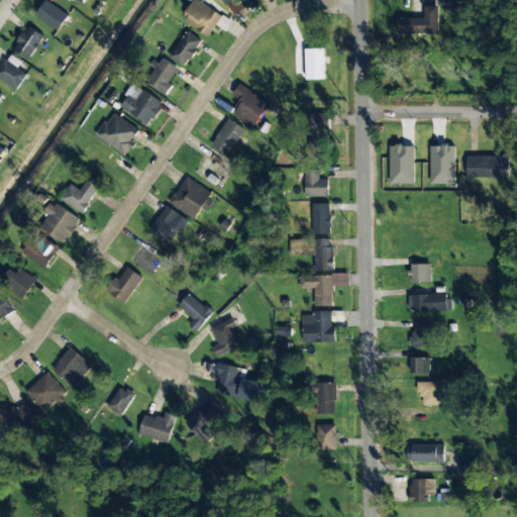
[(69,16),(45,0),(35,15),(58,31),(69,16)]
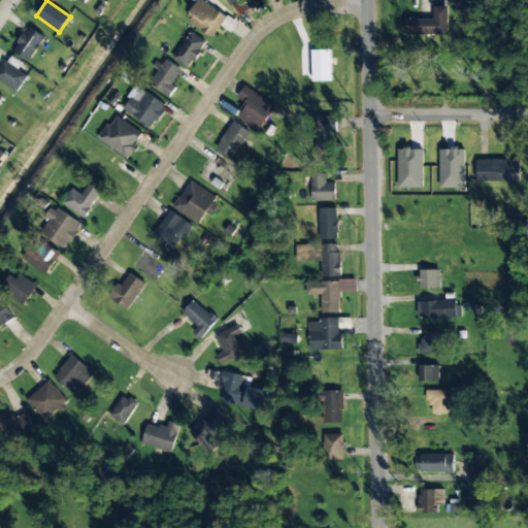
[(227,17),(202,0),(198,0),(185,20),(211,38),(227,17)]
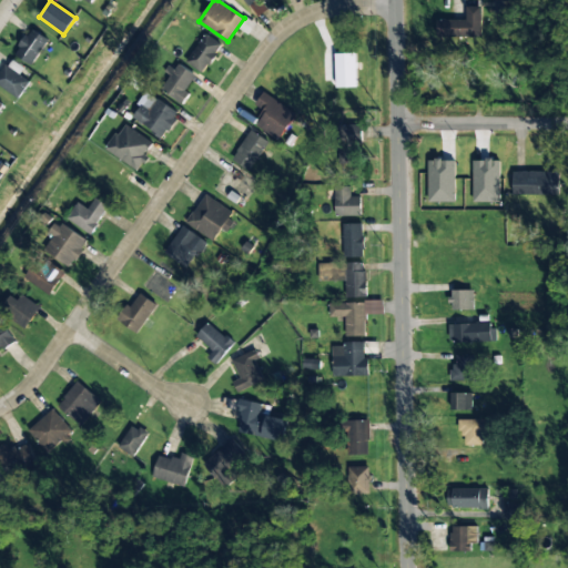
[(465,21),(437,20),(436,37),(478,39),(479,8),(466,7),(465,21)]
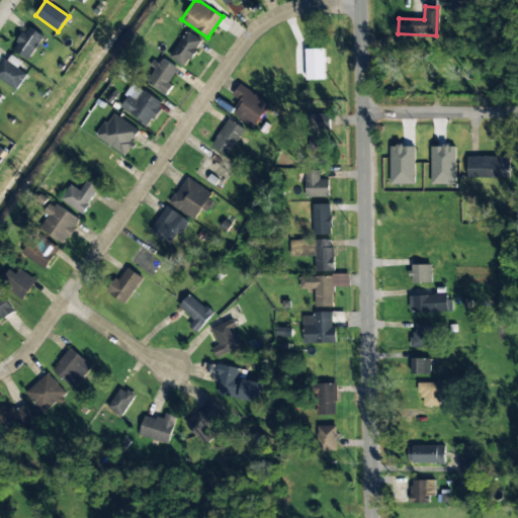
[(44,35),(26,26),(14,52),(30,60),(44,35)]
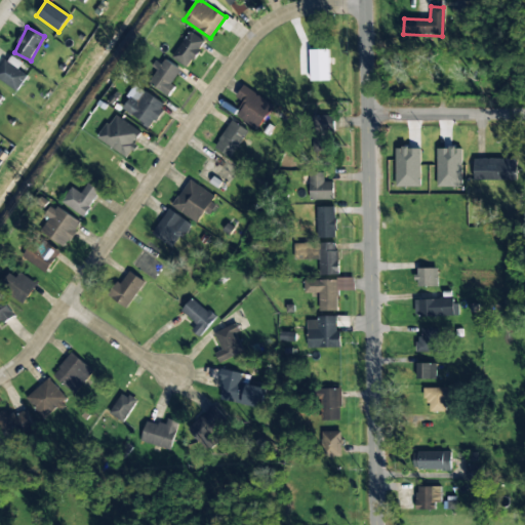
[(190,69),(204,41),(188,32),(172,59),(190,69)]
